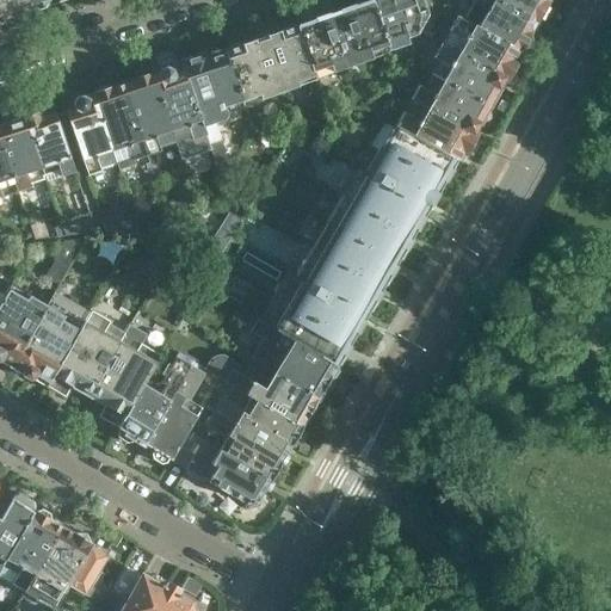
[(0,0),(0,13),(1,17),(12,13),(17,17),(29,13),(30,8),(31,8),(28,0),(0,0)]
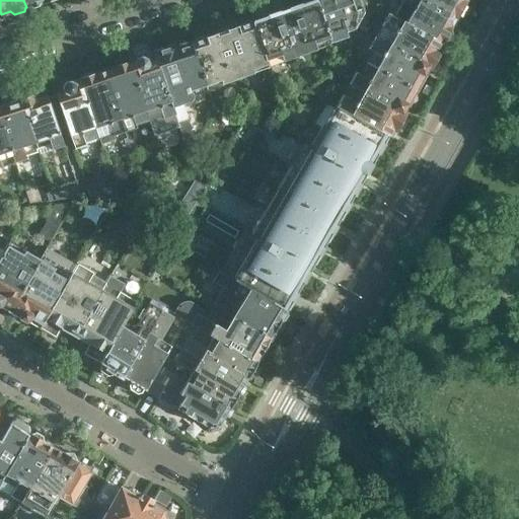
[(290,9),(289,9),(297,31),(286,35),(293,57),(316,49),(314,43),(328,38),(329,38),(316,0),(315,0),(300,5),(299,4),(289,7),(290,9)]
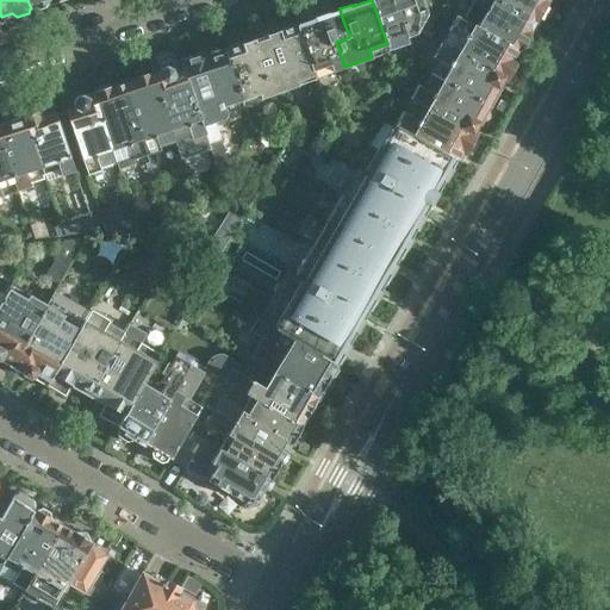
[(372,0),(387,44),(386,44),(387,49),(408,43),(405,36),(414,33),(402,0),(372,0)]
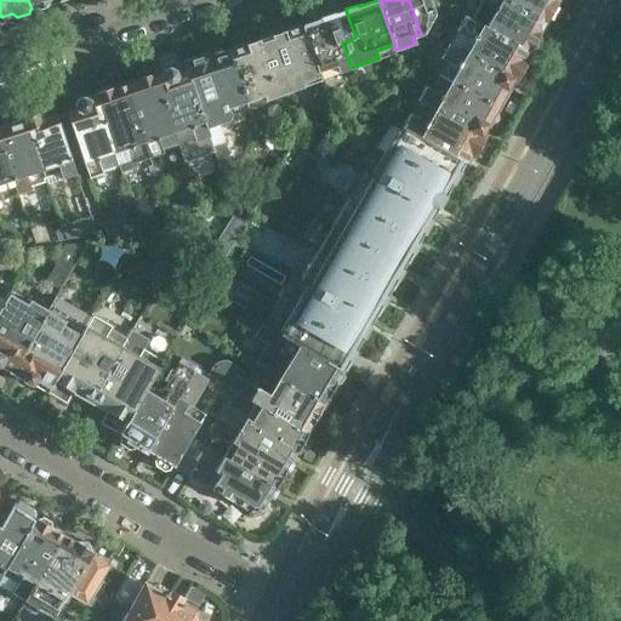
[(409,0),(421,34),(423,34),(436,13),(433,9),(442,7),(438,0),(409,0)]
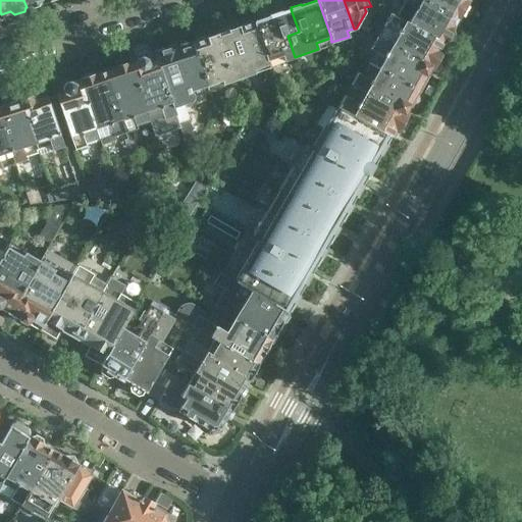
[(404,0),(404,3),(397,15),(405,20),(442,42),(450,41),(454,34),(452,25),(456,17),(425,0),(404,0)]
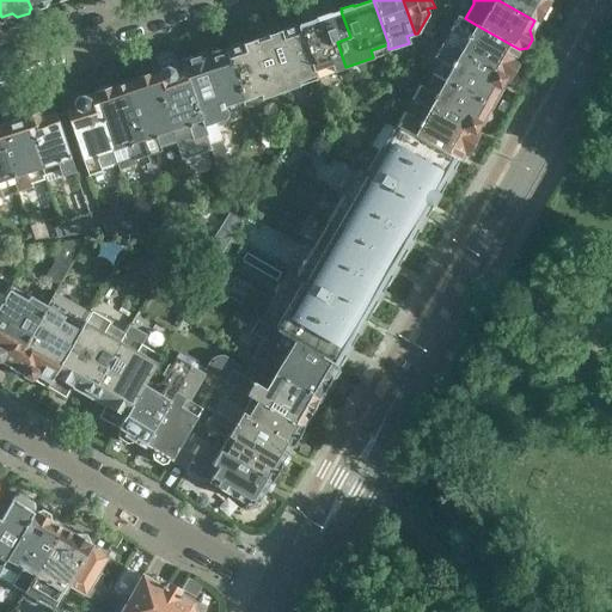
[(499,0),(534,20),(545,18),(550,10),(549,2),(549,0),(499,0)]
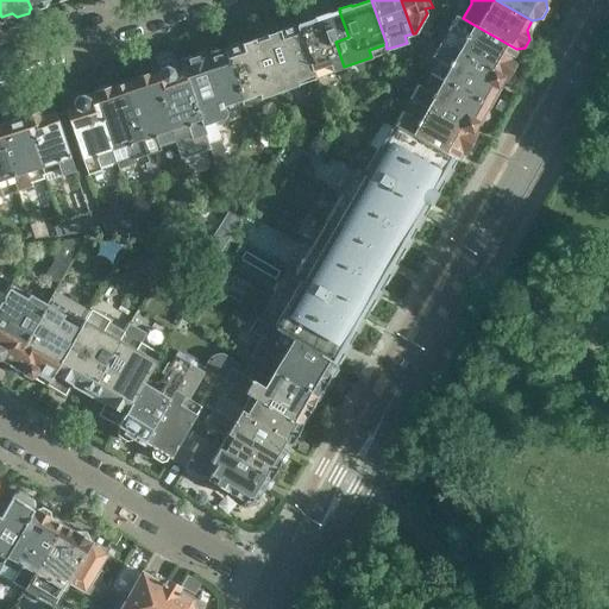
[(314,19),(295,26),(311,70),(313,70),(328,64),(332,71),(344,67),(336,42),(349,37),(339,11),(326,16),(325,13),(313,18),(314,19)]
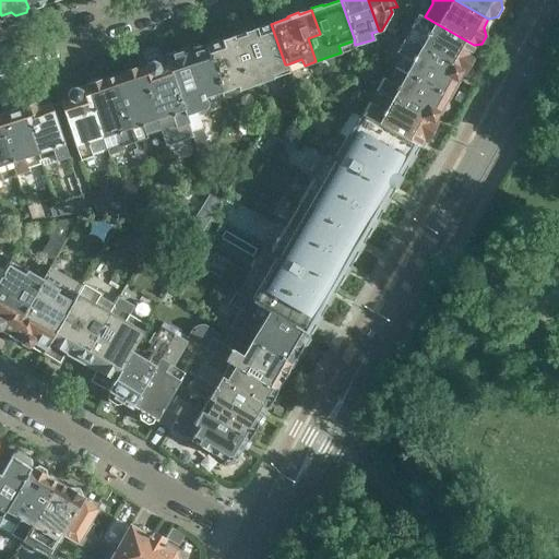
[(418,33),(413,44),(412,44),(418,48),(459,70),(462,71),(472,55),(470,52),(474,45),(433,22),(425,16),(418,13),(409,28),(418,33)]
